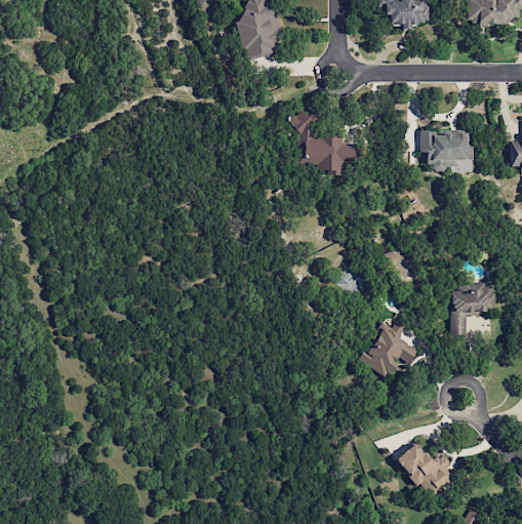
[(247,59),(284,50),(270,0),(242,0),(241,0),(246,18),(237,21),(247,59)]
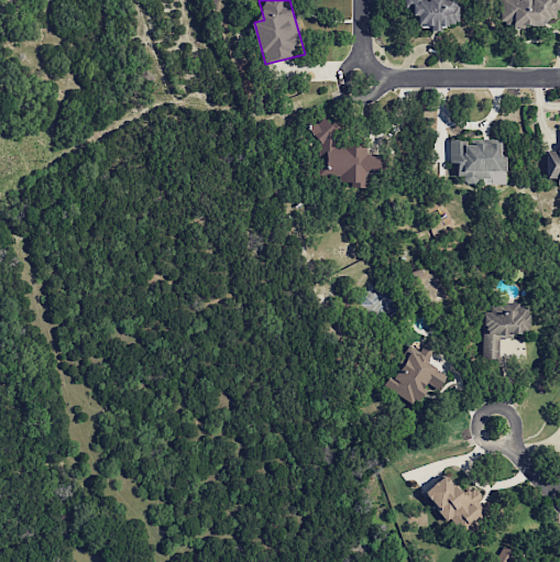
[(459,0),(408,0),(409,9),(414,9),(414,17),(419,17),(420,26),(431,26),(431,32),(443,31),(443,25),(461,24),(459,0)]
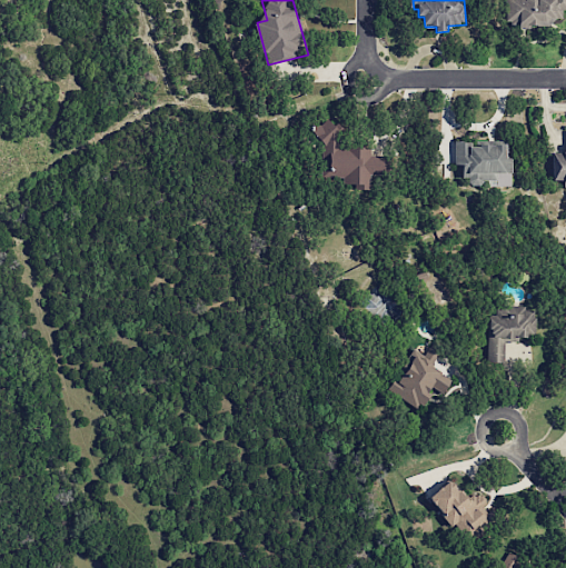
[(565,17),(564,11),(565,11),(565,0),(518,0),(505,2),(509,30),(565,21),(565,17)]
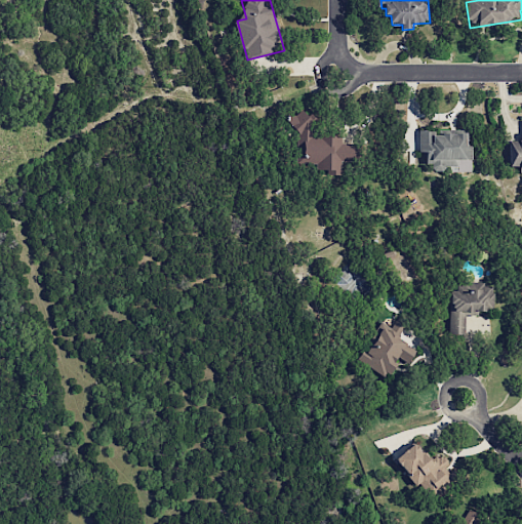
[(296,167),(317,167),(318,170),(329,170),(329,175),(343,175),(342,162),(361,162),(361,145),(345,146),(344,137),(316,137),(315,114),(295,114),(296,167)]
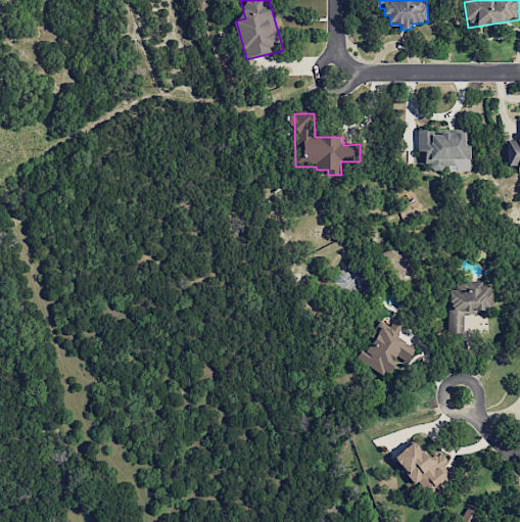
[(471,171),(471,145),(468,145),(468,135),(434,134),(434,131),(420,131),(420,152),(426,152),(426,163),(432,163),(432,171),(443,171),(471,171)]
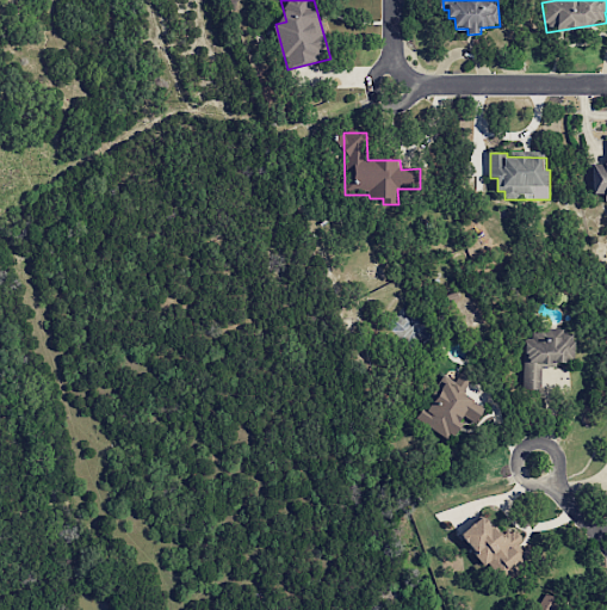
[(606,166),(594,166),(594,195),(606,195),(606,166)]
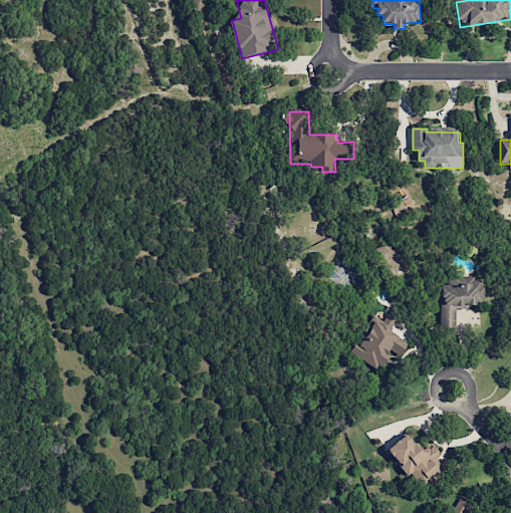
[(442,328),(457,329),(457,309),(470,310),(470,304),(485,305),(486,280),(444,278),(442,328)]
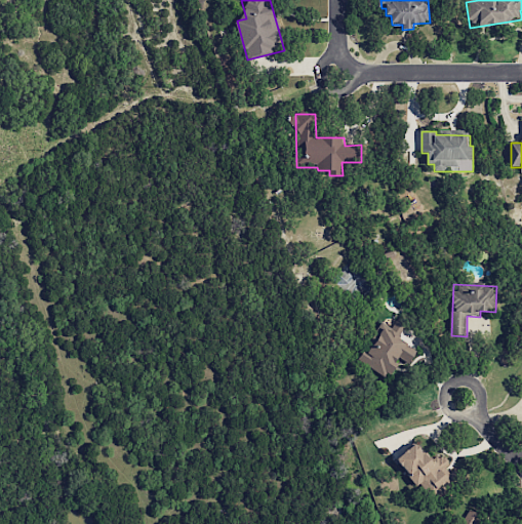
[(361,361),(387,378),(401,359),(409,364),(418,352),(399,338),(407,327),(398,321),(393,329),(386,324),(361,361)]
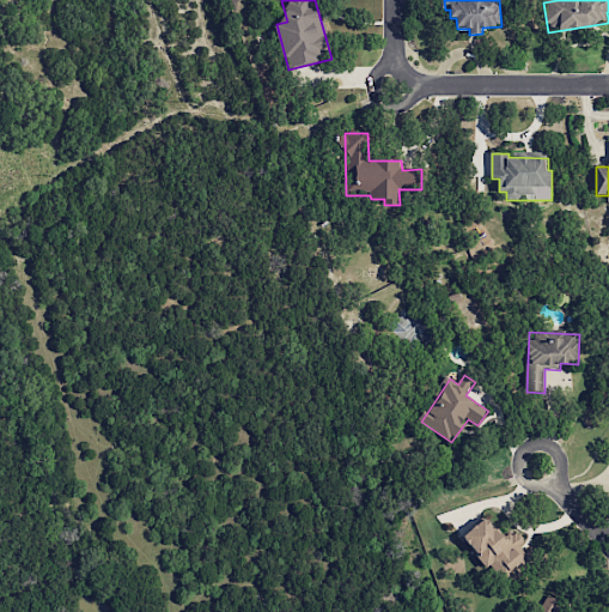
[(495,562),(507,579),(534,561),(513,532),(503,539),(487,517),(463,535),(477,555),(476,556),(486,568),(495,562)]
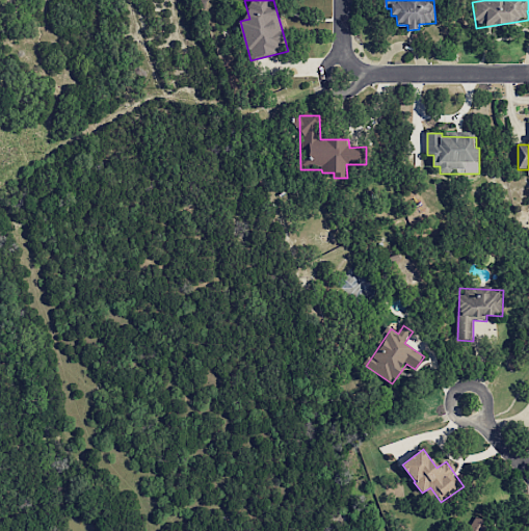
[(487,530),(491,525),(479,519),(472,530),(487,530)]
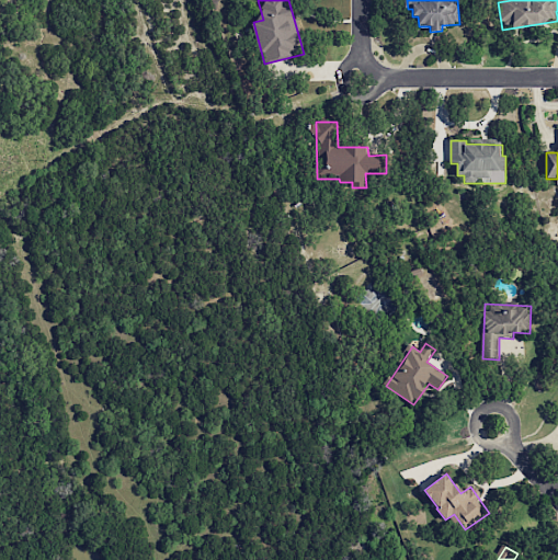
All buildings are outlined.
